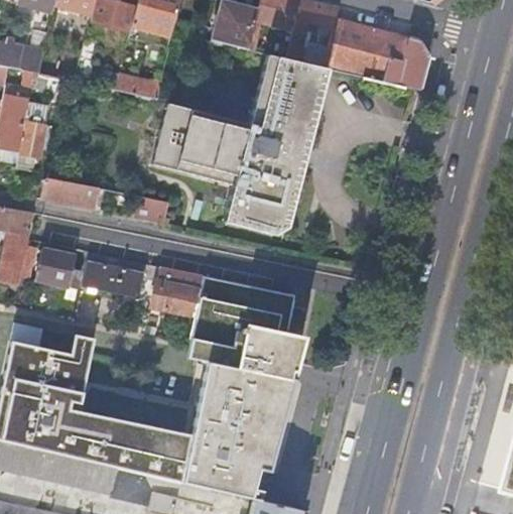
[(19,0),(18,3),(54,12),(56,4),(57,0),(19,0)]
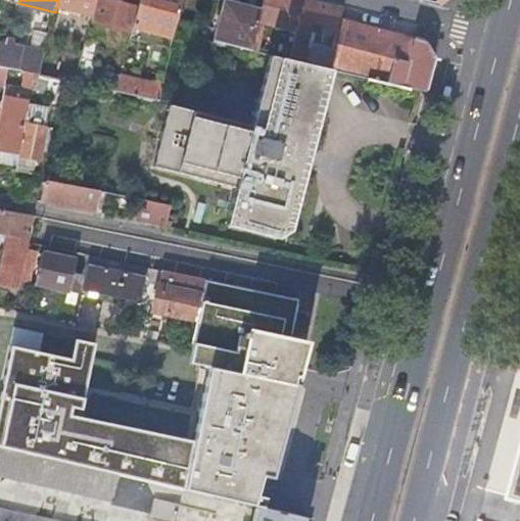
[(58,0),(57,4),(95,12),(98,0),(58,0)]
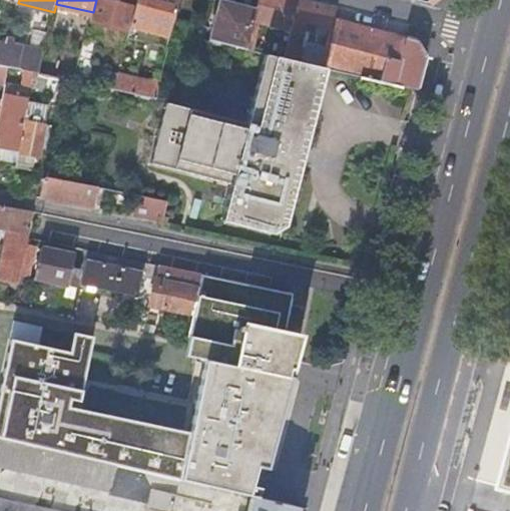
[(96,0),(93,12),(91,18),(130,30),(131,25),(132,24),(136,7),(130,5),(131,0),(96,0)]
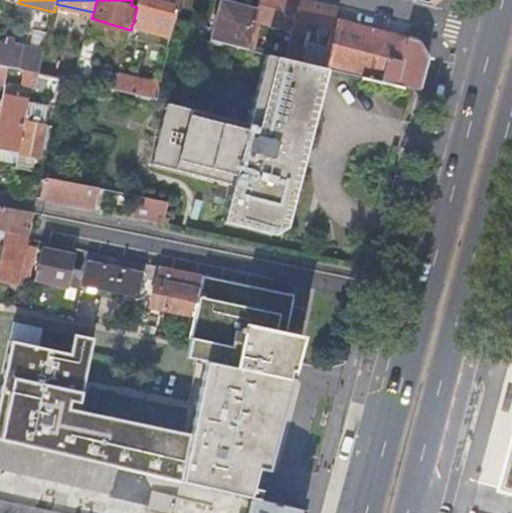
[(170,40),(171,35),(172,31),(176,19),(181,0),(139,0),(137,7),(133,24),(132,25),(148,29),(147,34),(170,40)]
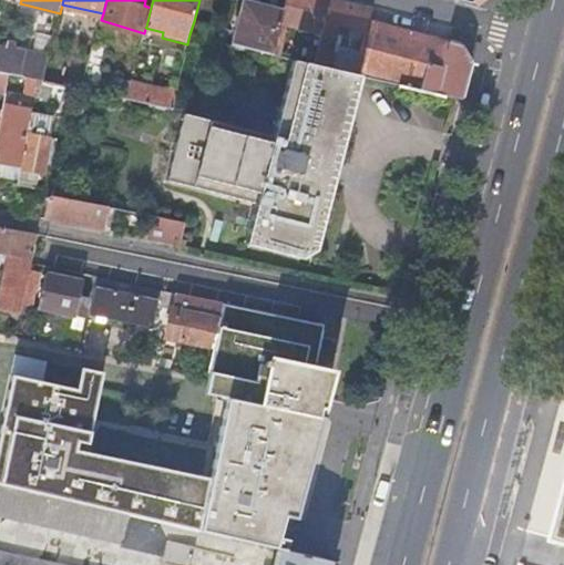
[(235,43),(273,53),(285,9),(265,4),(246,0),(235,43)]
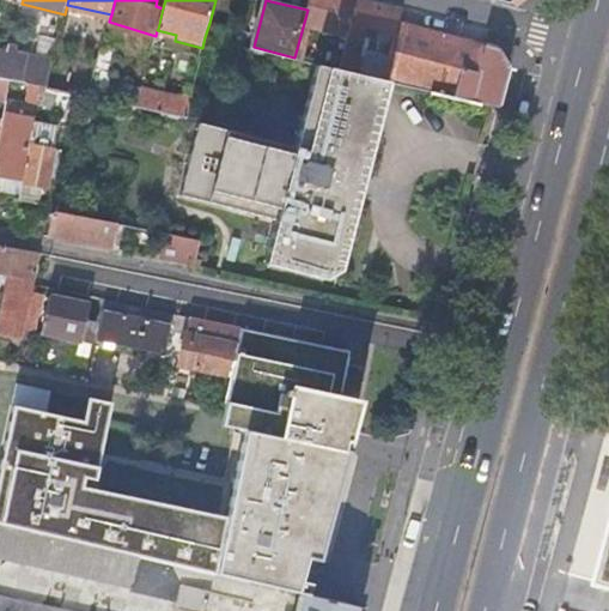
[(310,0),(308,10),(294,58),(304,60),(314,25),(348,34),(357,0),(310,0)]
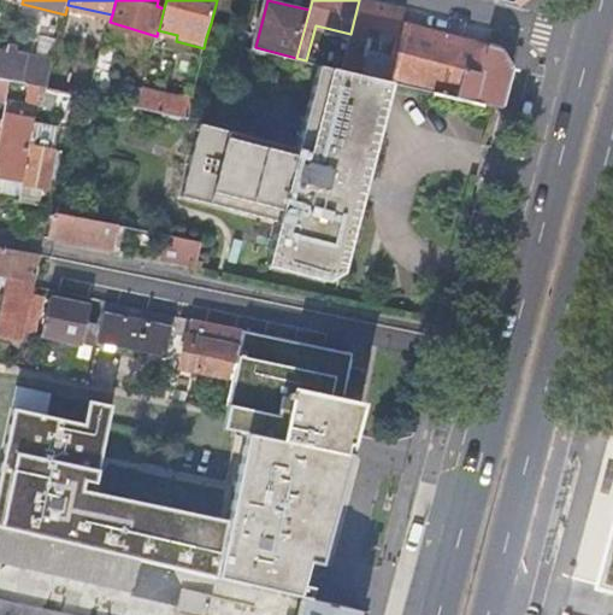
[(359,0),(351,34),(349,40),(346,50),(363,54),(367,37),(371,24),(400,31),(404,19),(406,7),(387,3),(378,0),(359,0)]
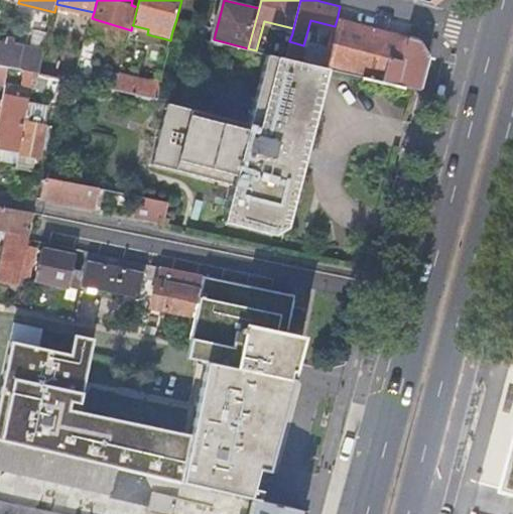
[(331,68),(422,89),(430,58),(423,47),(417,38),(338,16),(335,26),(332,36),(329,48),(325,67),(331,68)]
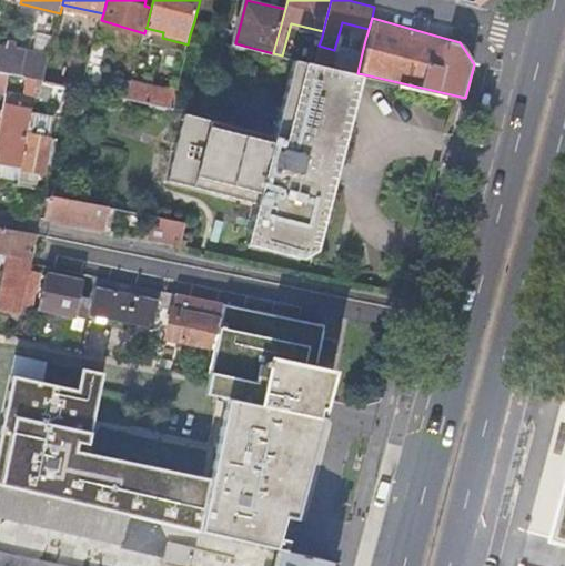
[(194,21),(190,34),(213,39),(217,26),(194,21)]
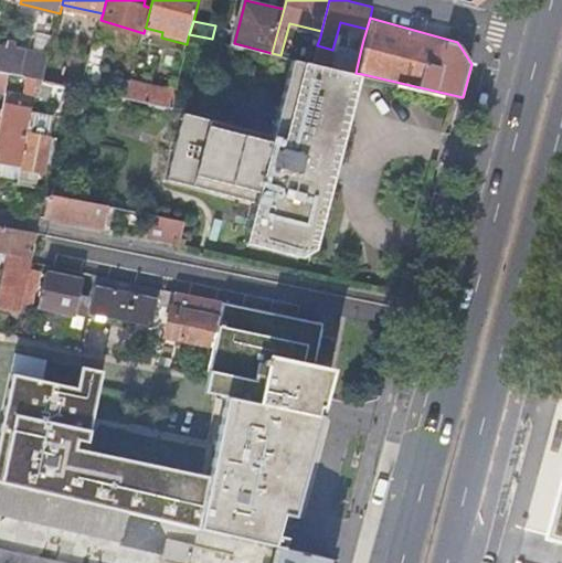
[(367,29),(340,22),(338,33),(363,40),(367,29)]
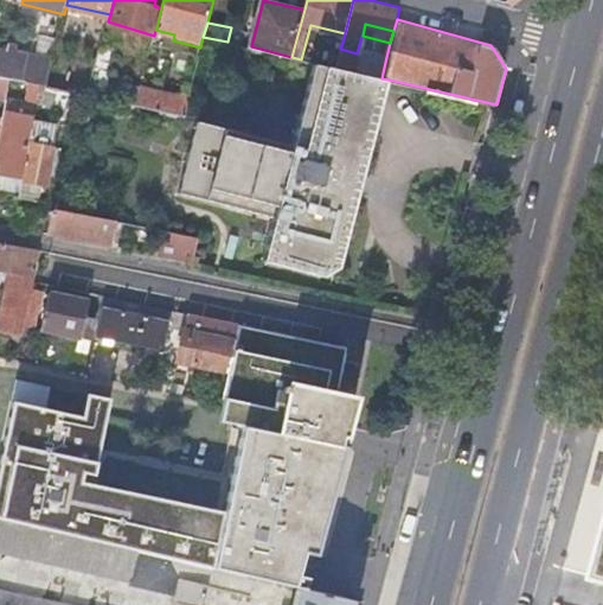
[(10,43),(8,50),(1,77),(11,78),(23,81),(40,84),(46,86),(47,83),(53,58),(15,51),(18,45),(10,43)]
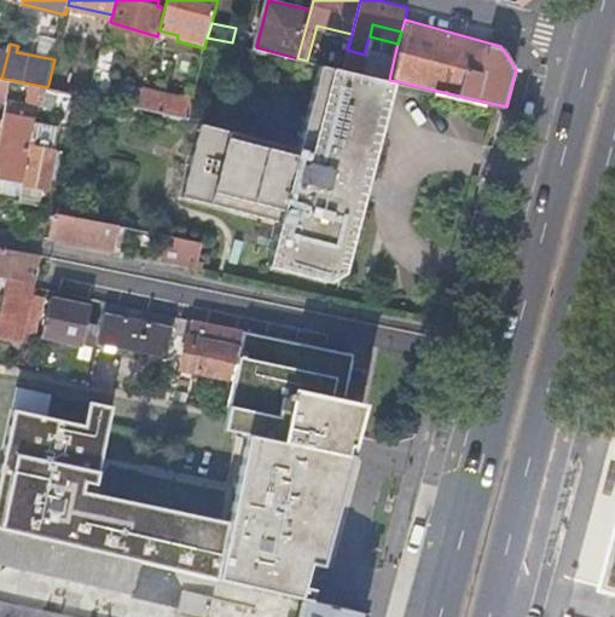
[(280,221),(272,254),(347,270),(364,202),(361,201),(367,174),(367,169),(396,81),(389,80),(371,75),(342,69),(320,63),(300,143),(299,148),(202,124),(189,179),(184,197),(280,221)]
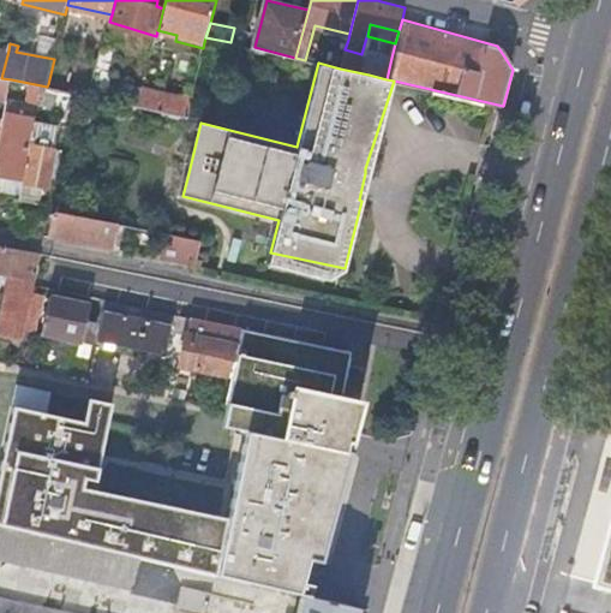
[(0,77),(0,97),(7,100),(11,79),(1,78),(0,77)]
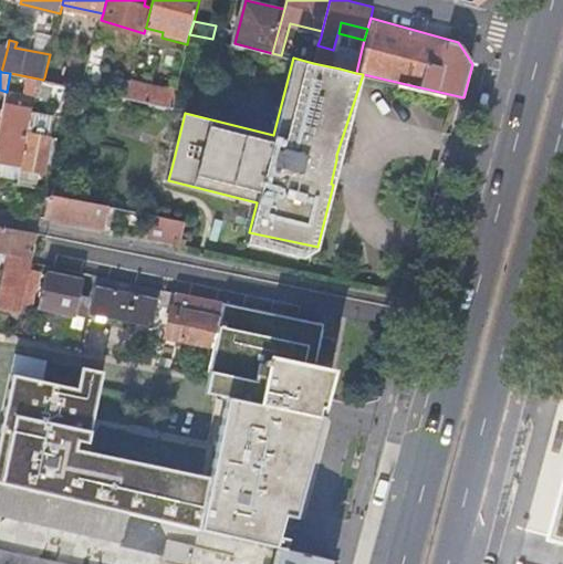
[(127,97),(174,108),(181,74),(174,73),(170,87),(132,80),(127,94),(127,97)]
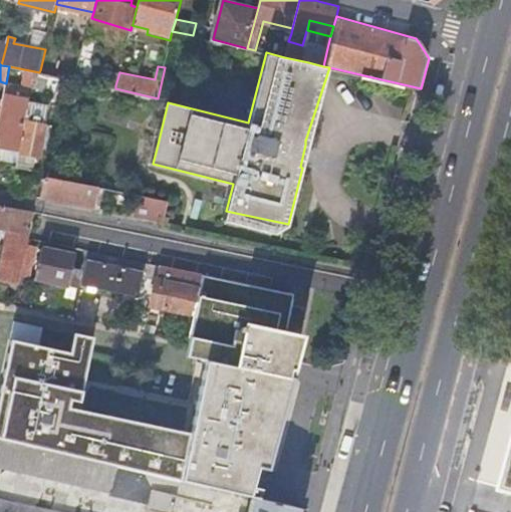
[(34,71),(19,68),(17,82),(31,85),(32,84),(34,71)]
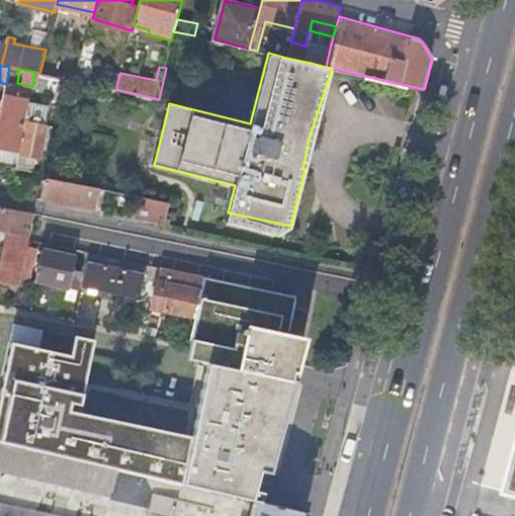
[(116,86),(119,73),(102,69),(99,82),(116,86)]
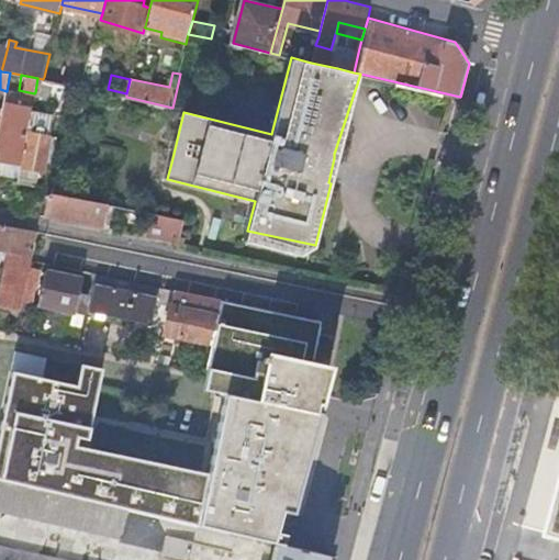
[(43,79),(37,78),(35,92),(51,96),(51,97),(63,99),(66,84),(43,79)]
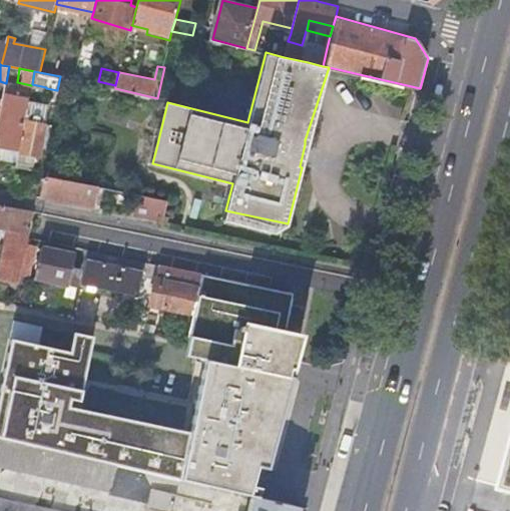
[(25,119),(30,91),(19,89),(8,87),(0,130),(0,144),(20,148),(25,119)]
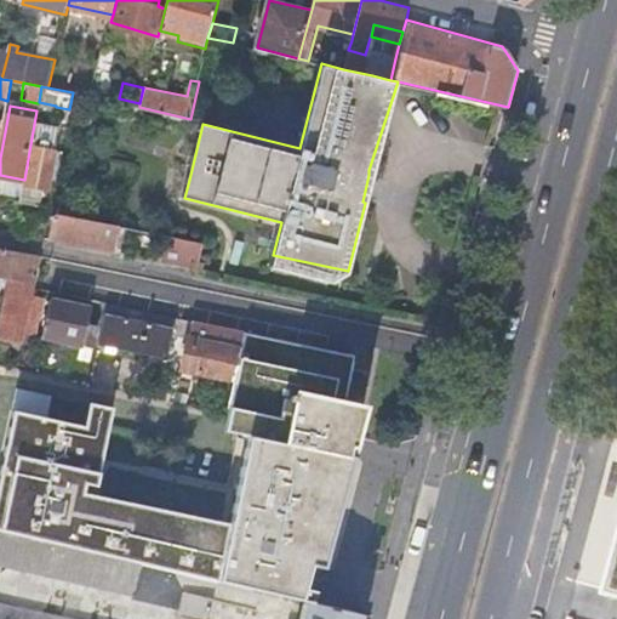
[(36,123),(33,145),(56,148),(60,126),(36,123)]
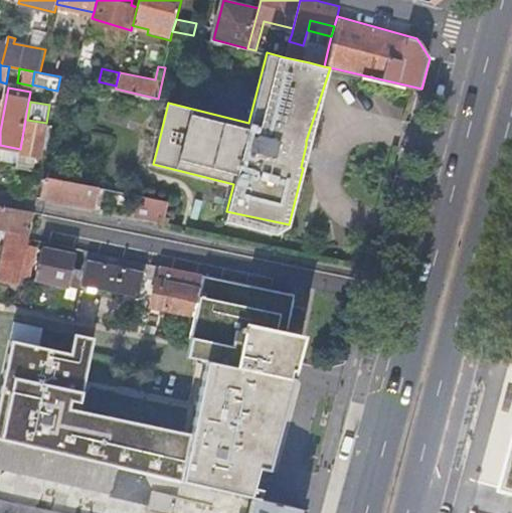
[(27,120),(25,120),(20,149),(20,151),(31,153),(33,153),(34,153),(39,154),(41,155),(42,152),(47,125),(47,123),(46,123),(27,120)]
